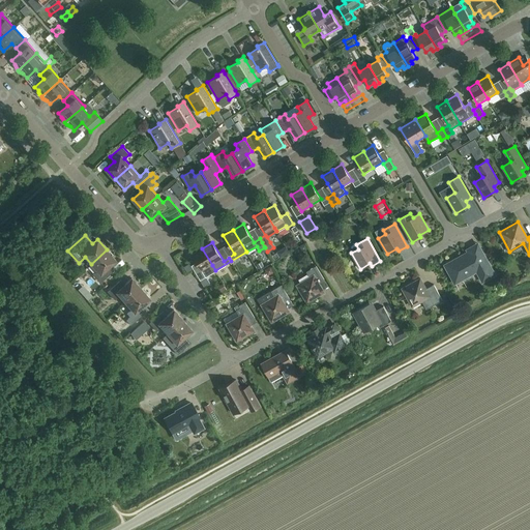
[(419,259),(424,256),(419,247),(414,249),(419,259)]
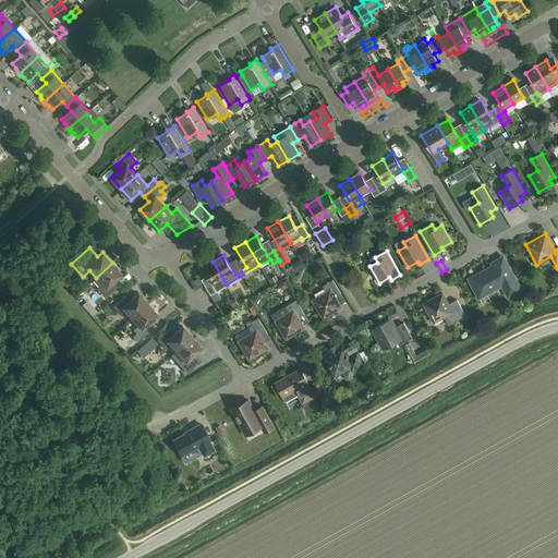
[(217,291),(227,284),(223,279),(213,262),(202,267),(209,280),(204,283),(215,301),(220,298),(217,291)]
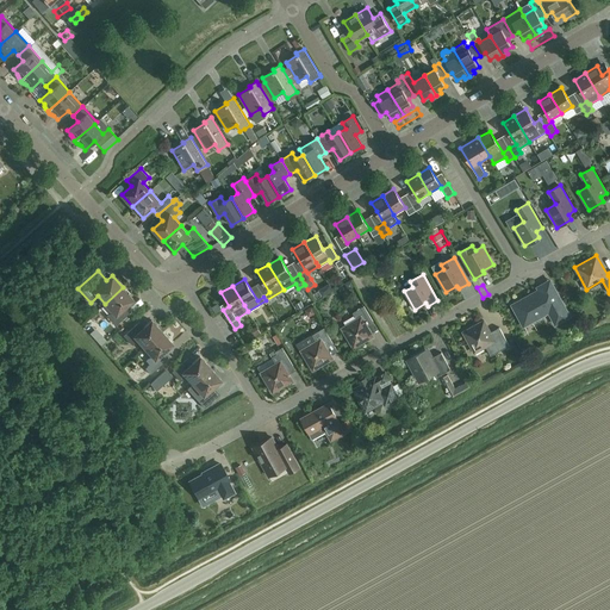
[(530,294),(531,297),(527,299),(526,297),(523,299),(522,298),(517,302),(518,302),(511,305),(522,323),(530,318),(531,322),(548,312),(555,324),(570,316),(553,286),(541,293),(540,290),(530,294)]
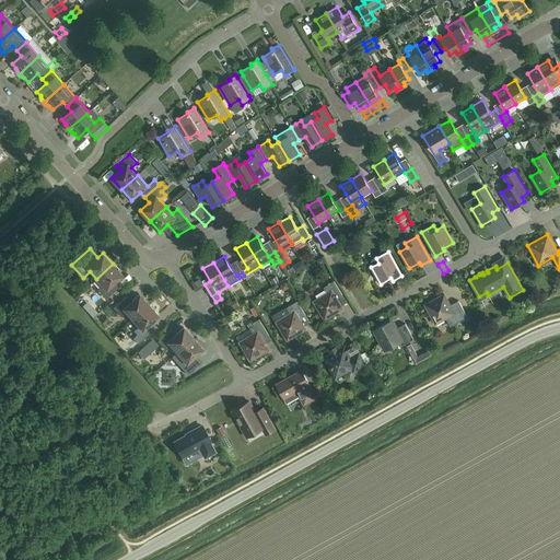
[(113,264),(96,279),(102,286),(97,290),(105,299),(117,288),(113,283),(123,275),(113,264)]
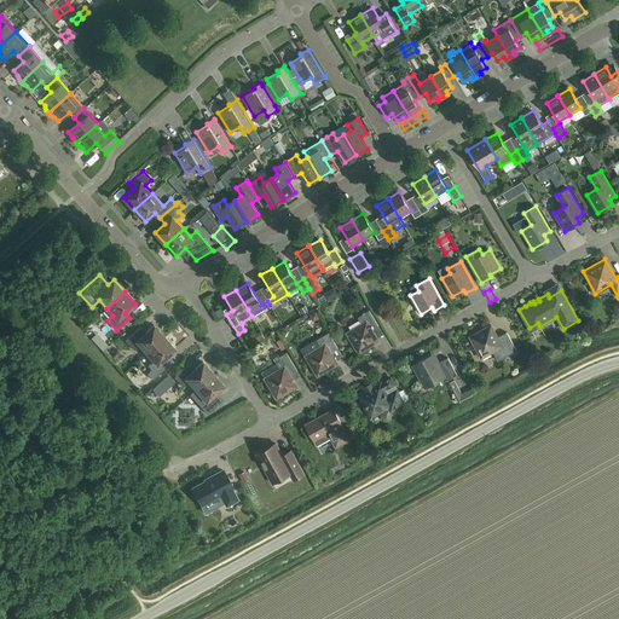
[(379,341),(377,337),(383,334),(369,311),(358,317),(362,323),(346,333),(358,353),(379,341)]
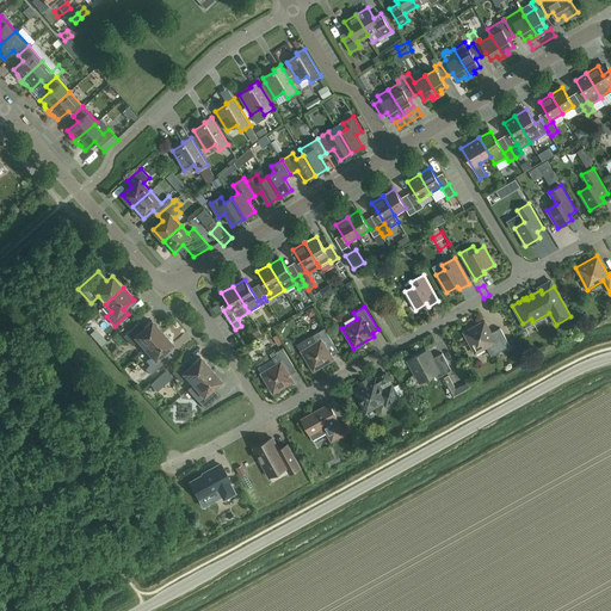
[(144,349),(162,333),(152,321),(142,329),(137,323),(123,335),(133,345),(137,340),(144,349)]
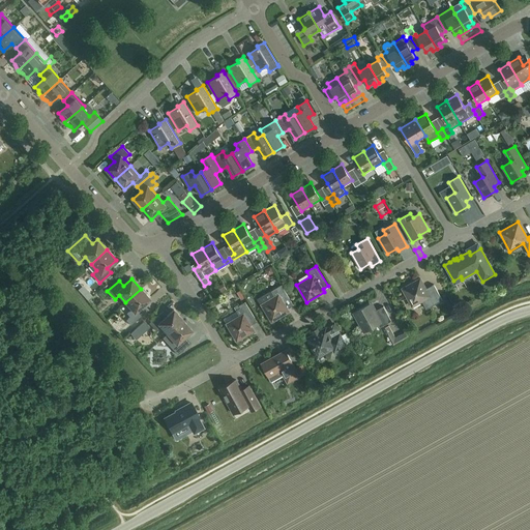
[(425,289),(420,278),(402,288),(412,306),(421,301),(427,308),(442,300),(434,285),(425,289)]
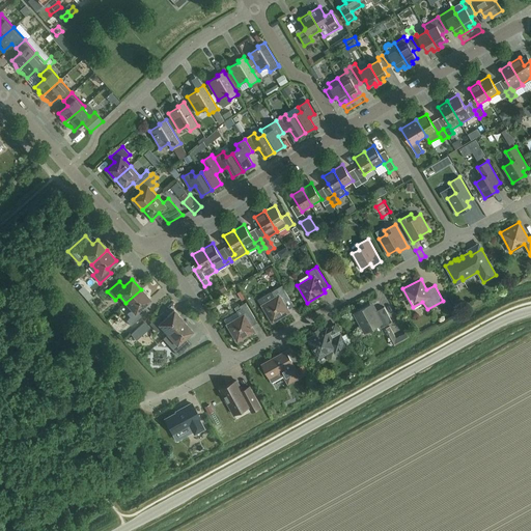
[(261,305),(272,323),(289,312),(284,302),(289,299),(282,285),(272,291),(275,297),(261,305)]
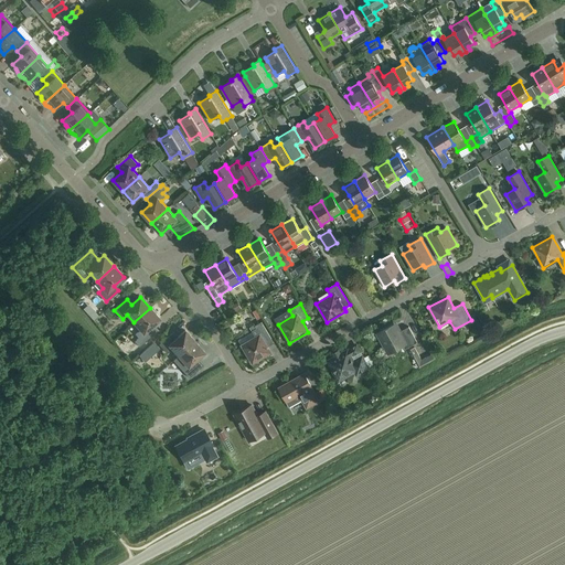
[(150,308),(134,322),(140,329),(135,333),(138,338),(135,341),(139,347),(156,332),(151,327),(160,319),(150,308)]
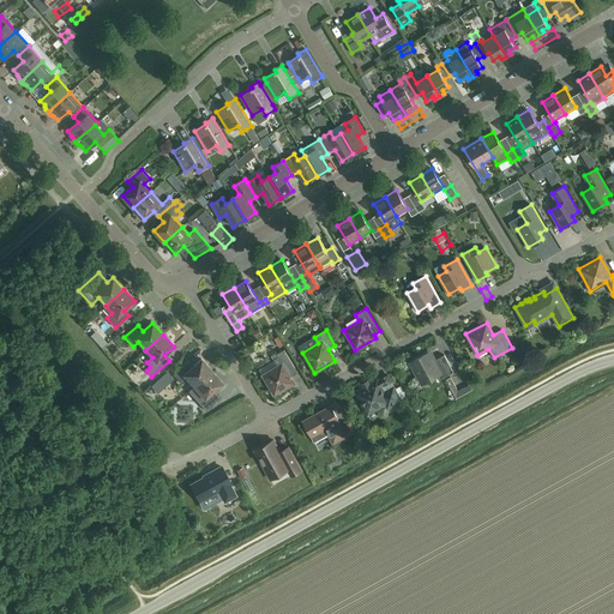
[(280,336),(275,338),(281,349),(286,345),(280,336)]
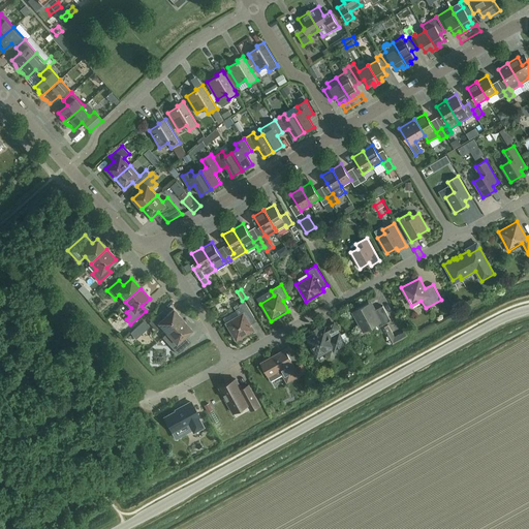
[(225,323),(236,341),(254,330),(248,320),(254,317),(245,302),(239,305),(240,307),(236,310),(239,315),(225,323)]
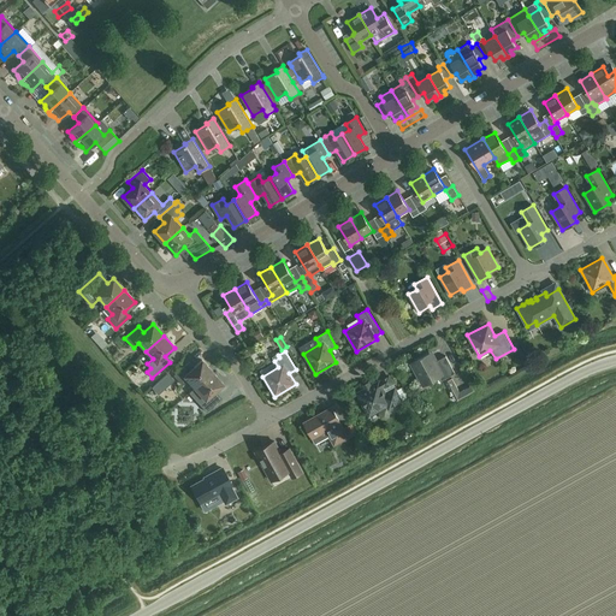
[(455,373),(445,356),(438,360),(433,351),(410,363),(421,383),(425,384),(443,374),(445,378),(455,373)]
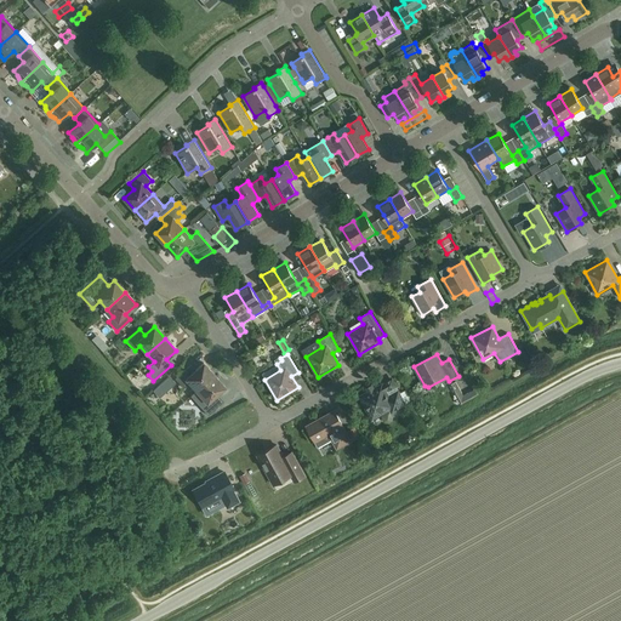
[(189,383),(195,391),(214,375),(203,363),(193,371),(188,366),(175,379),(183,388),(189,383)]
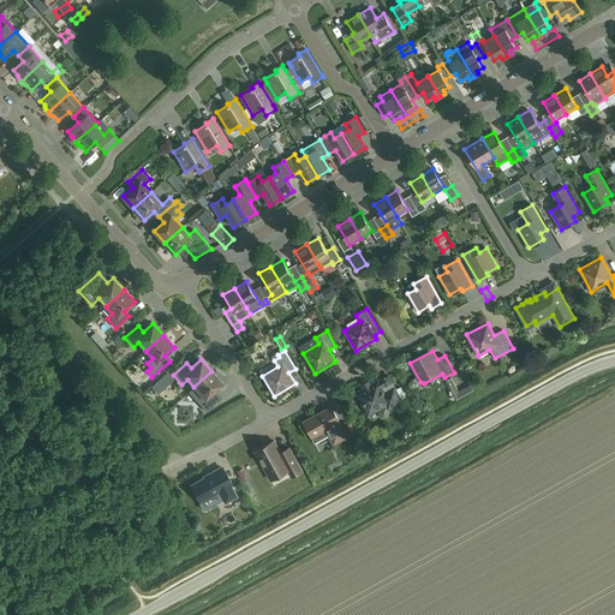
[(222,383),(212,371),(193,387),(201,395),(196,400),(206,411),(219,399),(213,392),(222,383)]
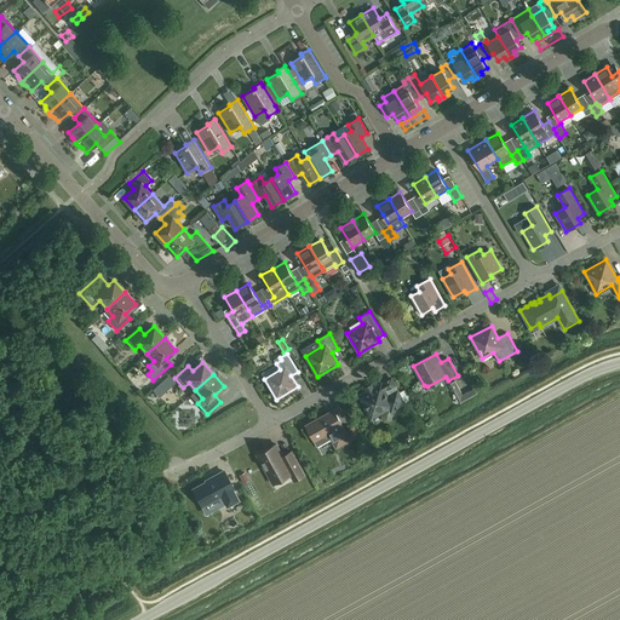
[(455,380),(449,384),(463,405),(481,394),(476,386),(464,394),(455,380)]
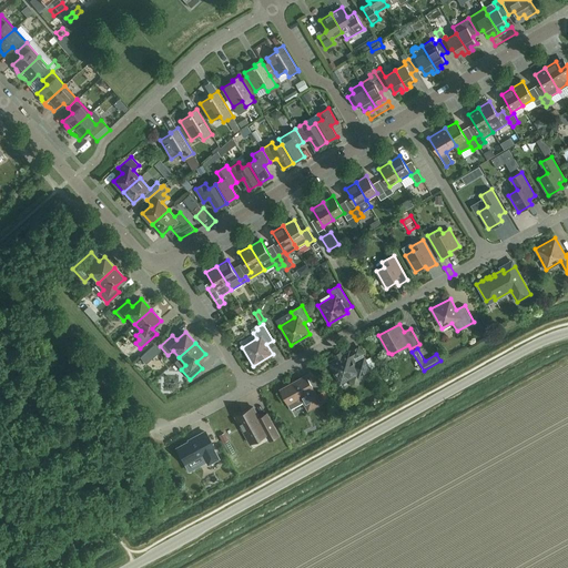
[(362,377),(372,372),(364,358),(355,363),(350,352),(328,363),(340,383),(358,373),(362,377)]
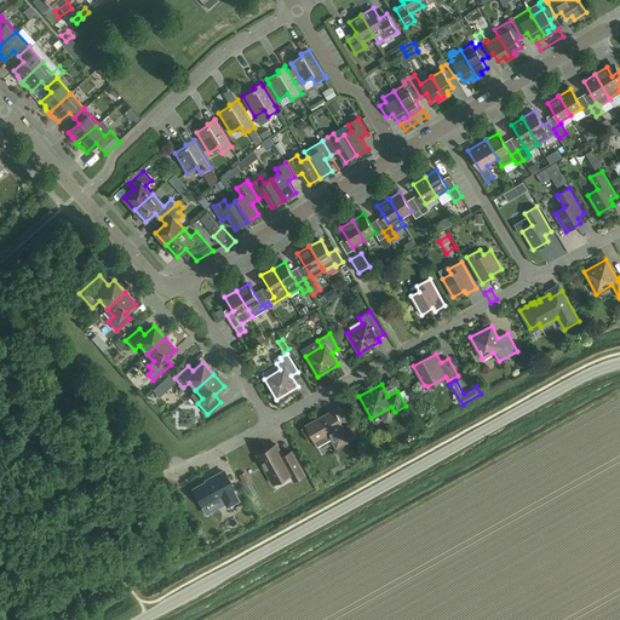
[(306,425),(315,441),(319,448),(332,440),(337,447),(350,440),(342,426),(343,426),(333,409),(306,425)]
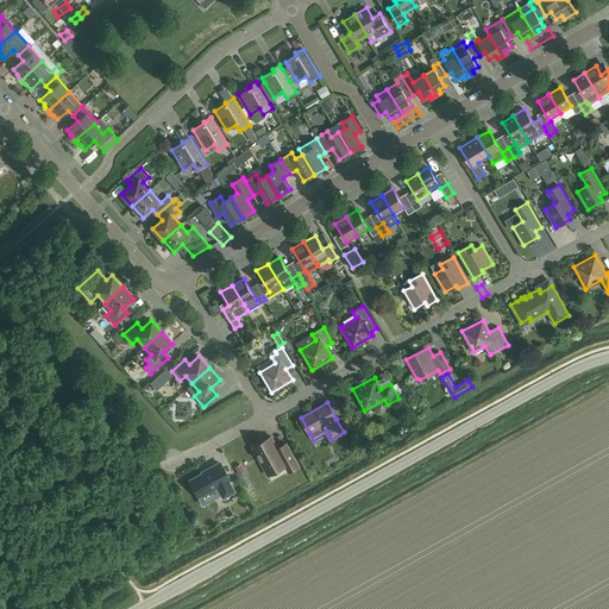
[(346,427),(351,435),(356,432),(351,424),(346,427)]
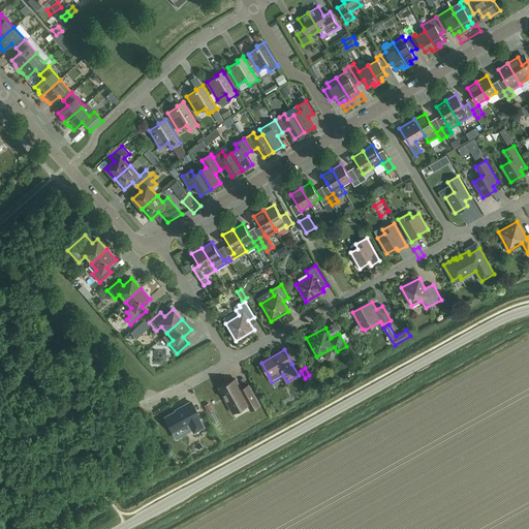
[(259,405),(248,385),(241,389),(236,379),(219,387),(232,412),(248,404),(251,409),(259,405)]
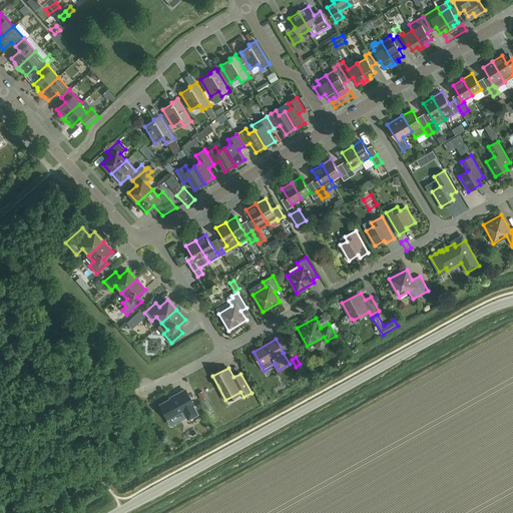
[(192,405),(185,391),(177,395),(177,394),(169,398),(170,399),(159,405),(166,419),(182,410),(187,419),(196,414),(191,405),(192,405)]
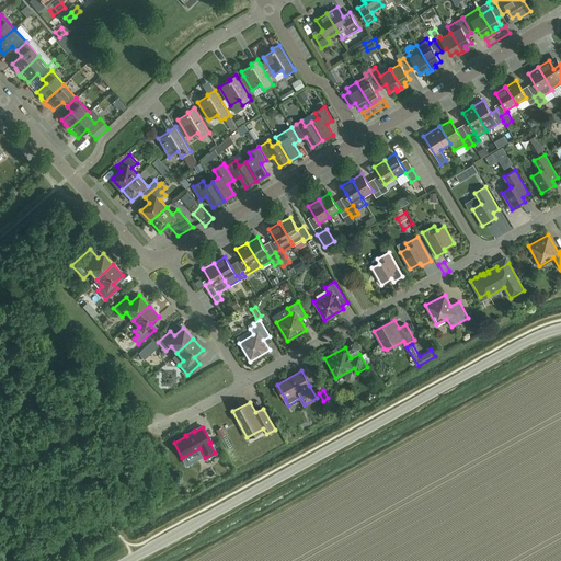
[(210,461),(214,467),(221,462),(218,457),(210,461)]
